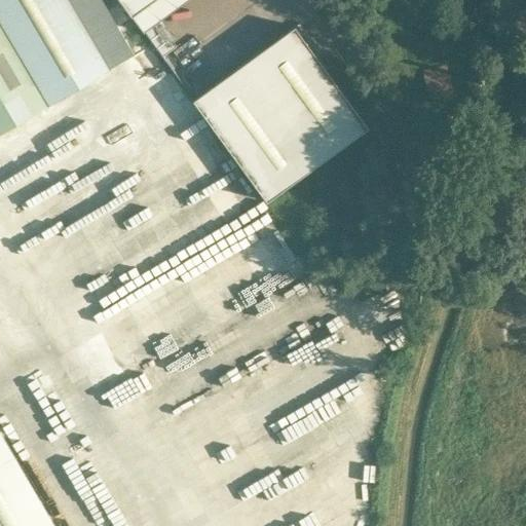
[(0,0),(0,134),(110,70),(68,0),(0,0)]
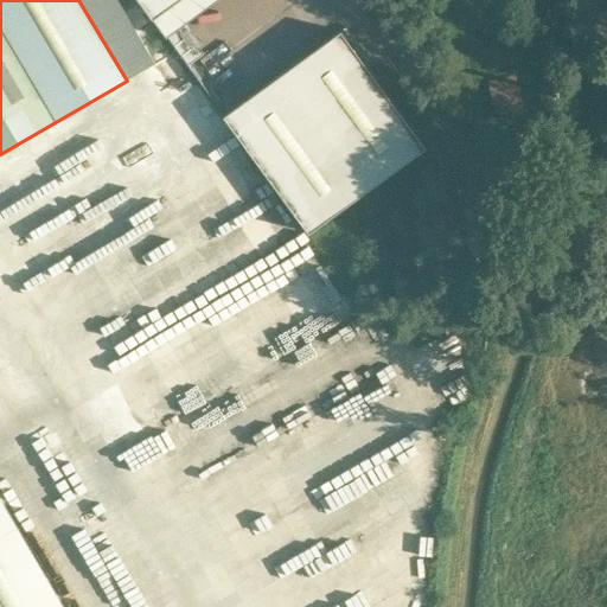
[(138,0),(166,38),(217,0),(138,0)]
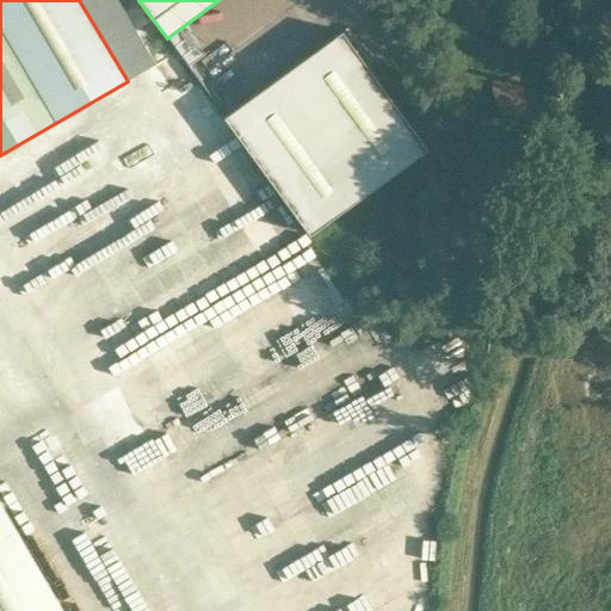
[(427,148),(343,30),(226,113),(312,232),(427,148)]
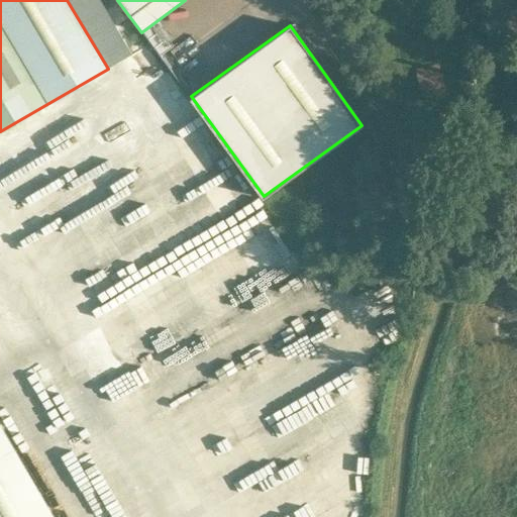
[(332,59),(324,66),(353,105),(362,99),(332,59)]
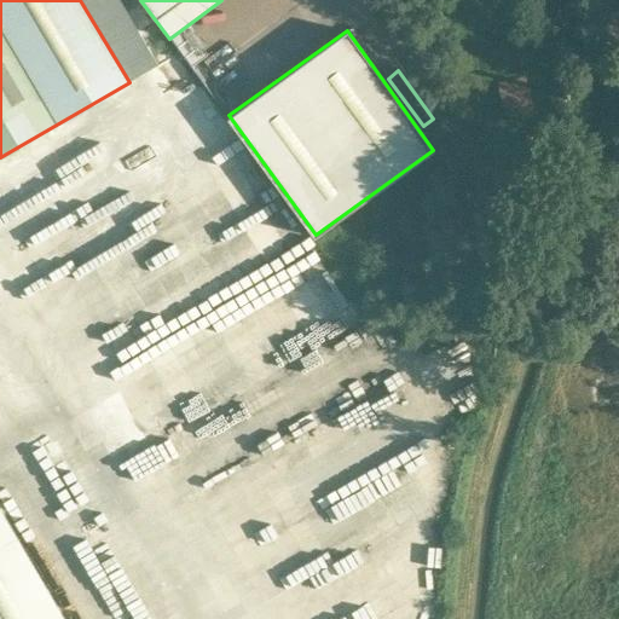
[(527,82),(499,88),(504,115),(532,109),(527,82)]
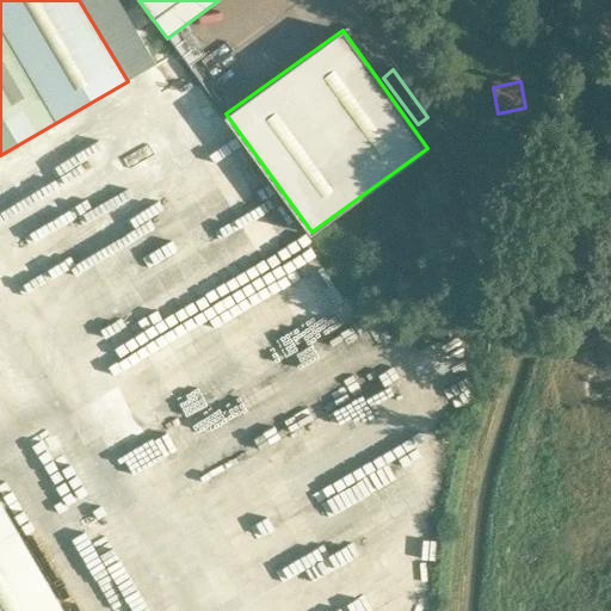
[(0,610),(63,610),(0,500),(0,610)]
